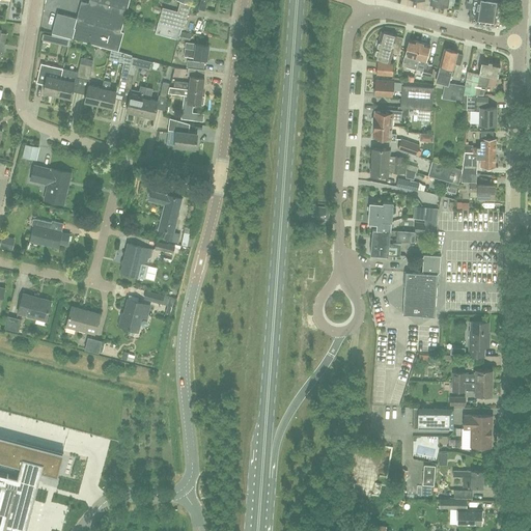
[(129,0),(88,0),(88,2),(81,1),(77,18),(57,12),(52,33),(118,51),(123,32),(120,31),(129,0)]
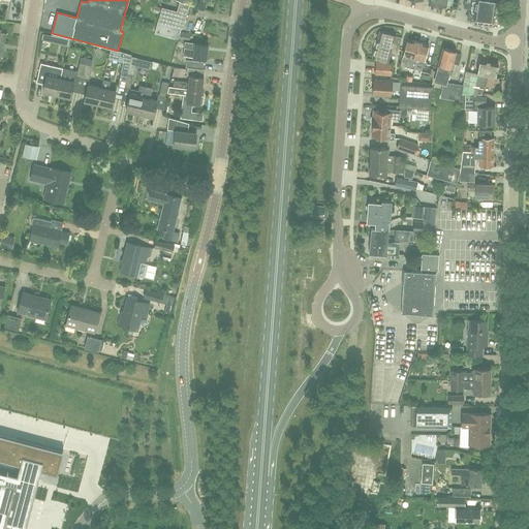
[(180,0),(177,11),(161,7),(158,22),(183,29),(190,2),(192,3),(192,0),(200,0),(207,1),(206,0),(180,0)]
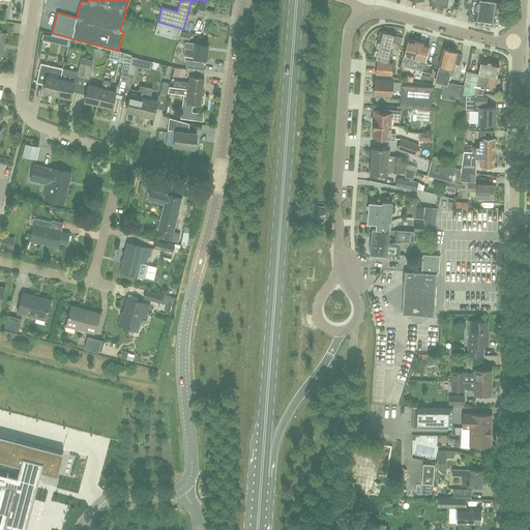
[(471,0),(471,2),(466,1),(465,8),(470,9),(468,18),(474,19),(495,22),(498,0),(471,0)]
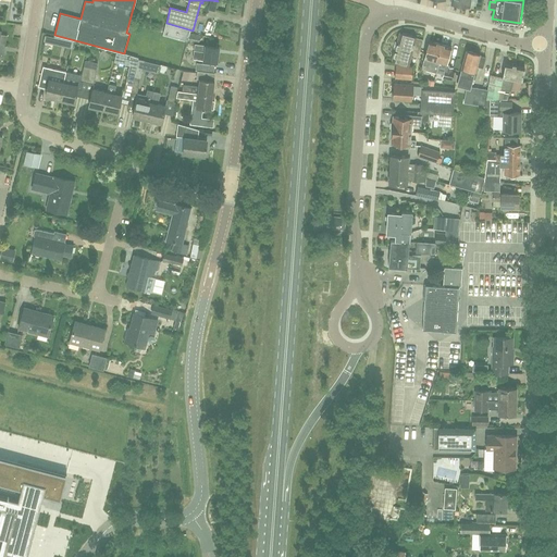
[(189,33),(188,40),(199,42),(201,35),(189,33)]
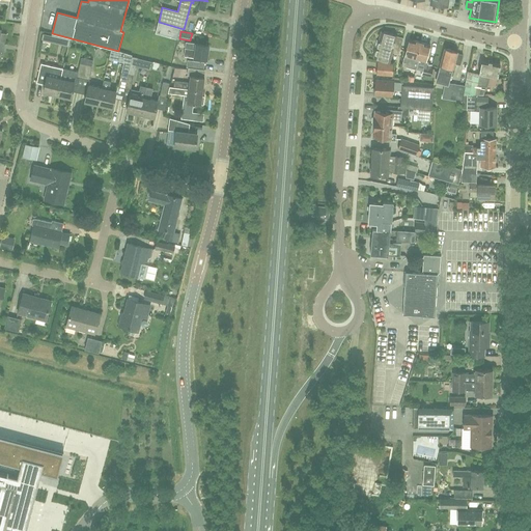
[(392,53),(398,55),(399,51),(399,52),(403,37),(382,31),(374,57),(390,61),(392,53)]
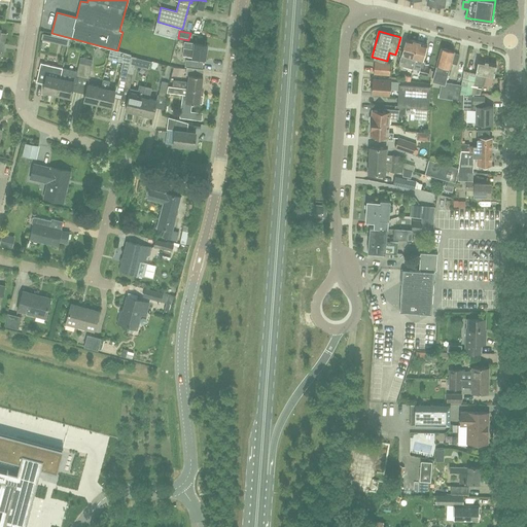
[(415,50),(417,42),(407,39),(400,62),(403,63),(402,67),(413,69),(416,60),(416,59),(413,58),(415,50)]
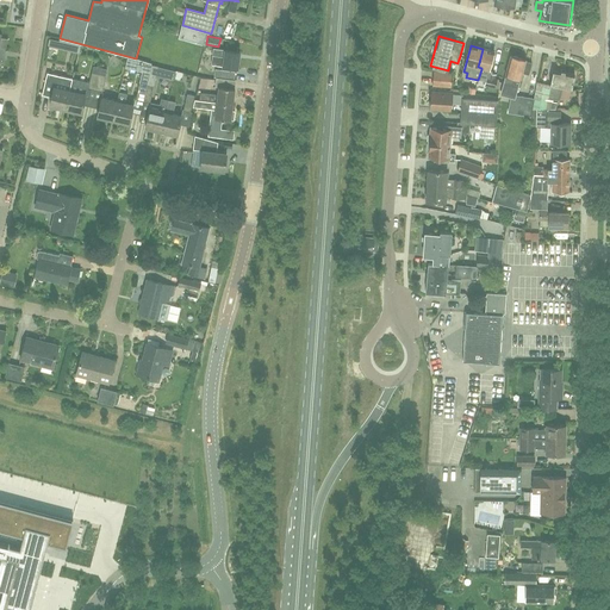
[(213,48),(212,56),(219,56),(218,66),(237,68),(240,51),(225,49),(225,50),(213,48)]
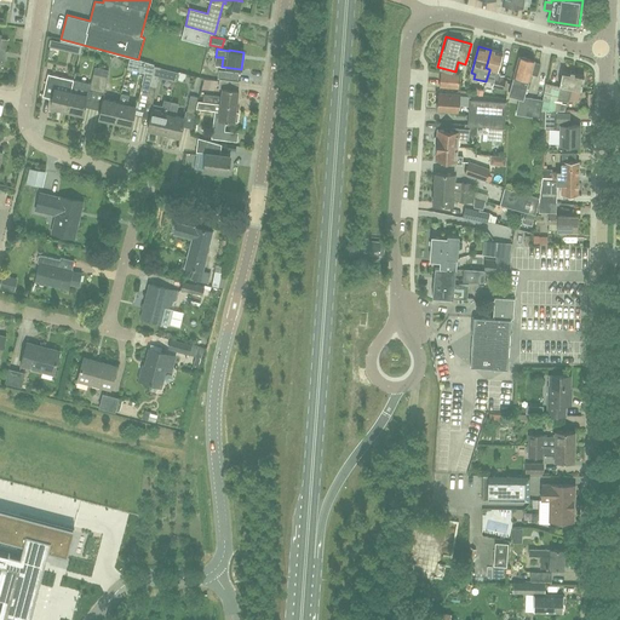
[(503,52),(491,50),(488,59),(486,68),(489,69),(489,70),(491,70),(488,76),(494,78),(492,87),(503,90),(505,80),(503,80),(504,75),(497,74),(503,52)]
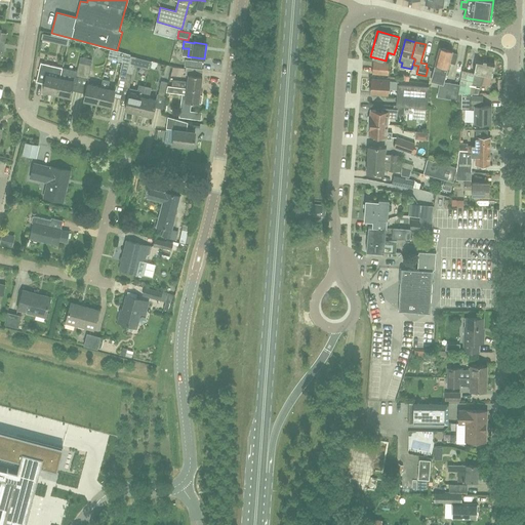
[(439,48),(435,65),(432,78),(438,79),(440,78),(445,79),(448,68),(450,63),(455,64),(457,54),(452,53),(452,51),(439,48)]
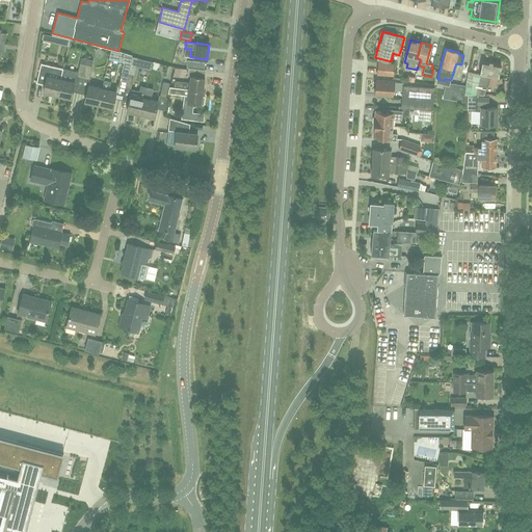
[(125,88),(132,57),(129,70),(123,68),(122,73),(118,86),(125,88)]
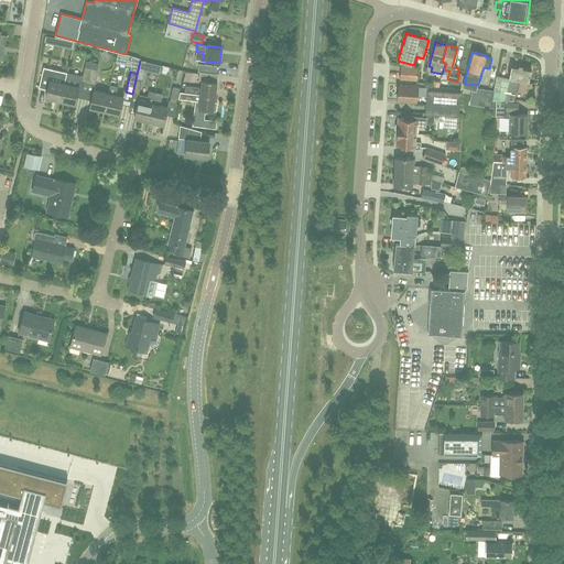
[(140,61),(132,94),(139,95),(144,71),(151,73),(153,63),(140,61)]
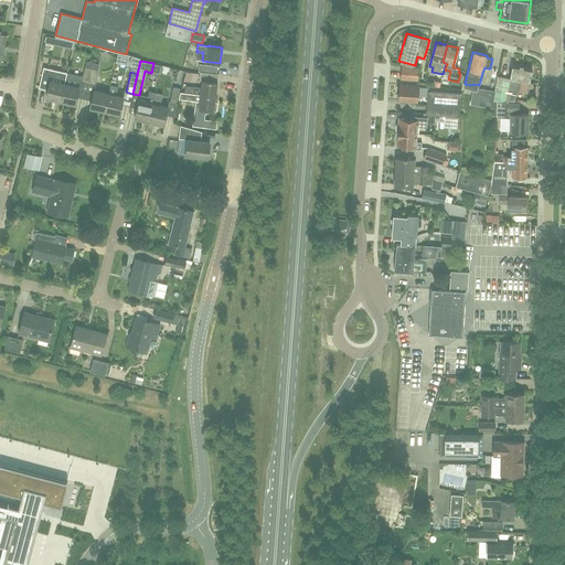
[(497,76),(494,92),(492,102),(498,100),(508,102),(510,100),(511,92),(516,93),(518,93),(519,93),(520,82),(528,84),(529,83),(532,68),(512,64),(510,78),(497,76)]
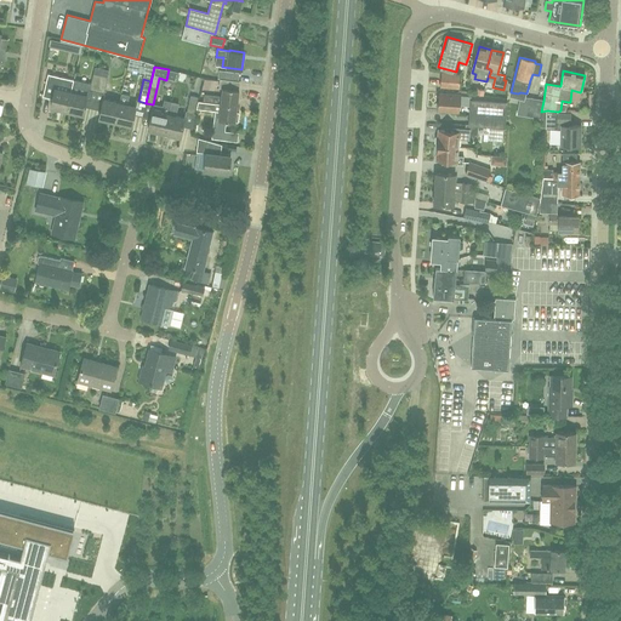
[(97,91),(101,75),(93,73),(90,90),(97,91)]
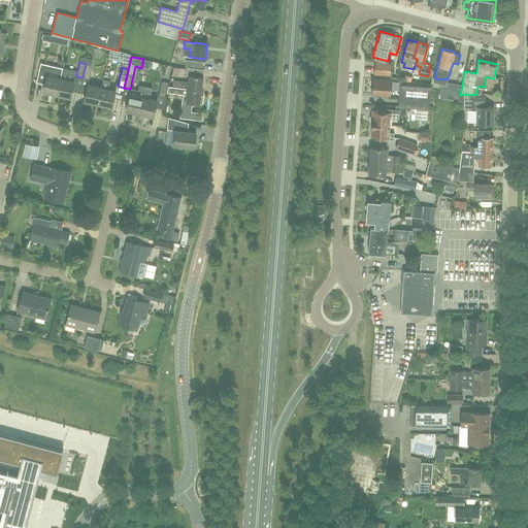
[(391,75),(392,63),(375,62),(374,74),(391,75)]
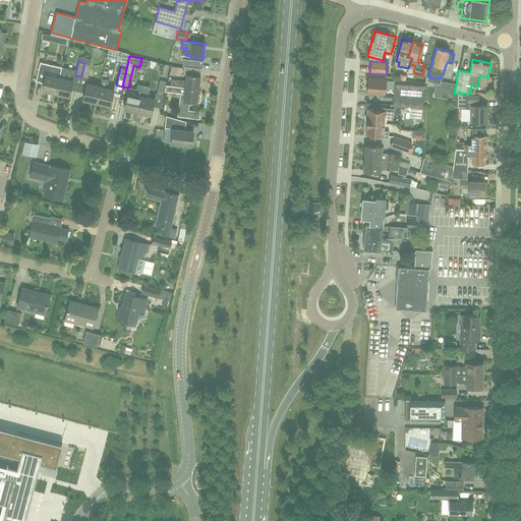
[(84,63),(81,76),(87,78),(91,64),(84,63)]
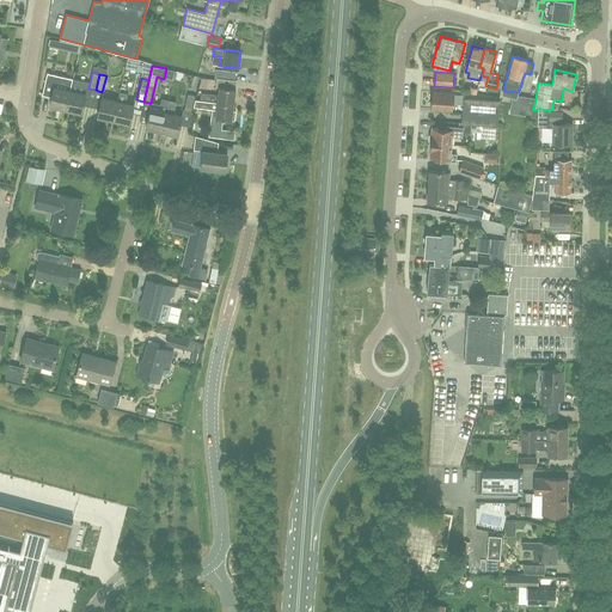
[(69,90),(72,81),(47,75),(42,95),(51,97),(50,105),(53,106),(51,109),(59,110),(59,108),(66,109),(69,90)]
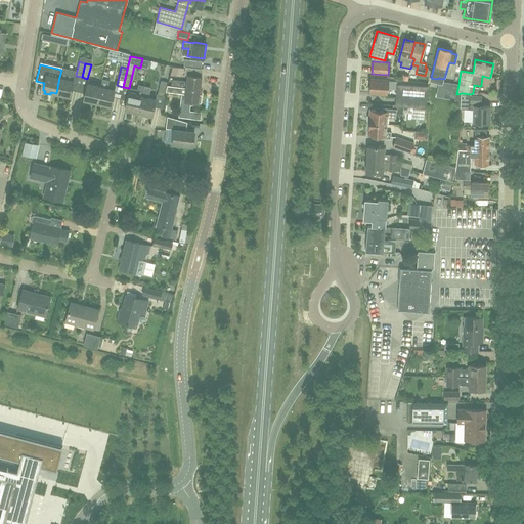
[(172,80),(171,86),(180,87),(186,88),(200,90),(202,76),(198,76),(199,69),(186,67),(185,74),(187,75),(187,82),(172,80)]
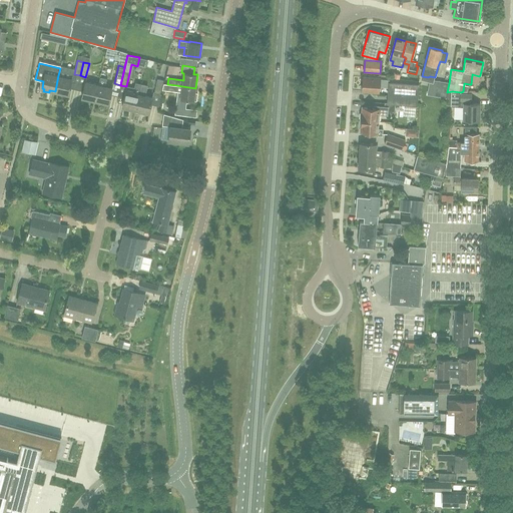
[(58,75),(55,91),(68,94),(73,70),(60,67),(60,68),(58,75)]
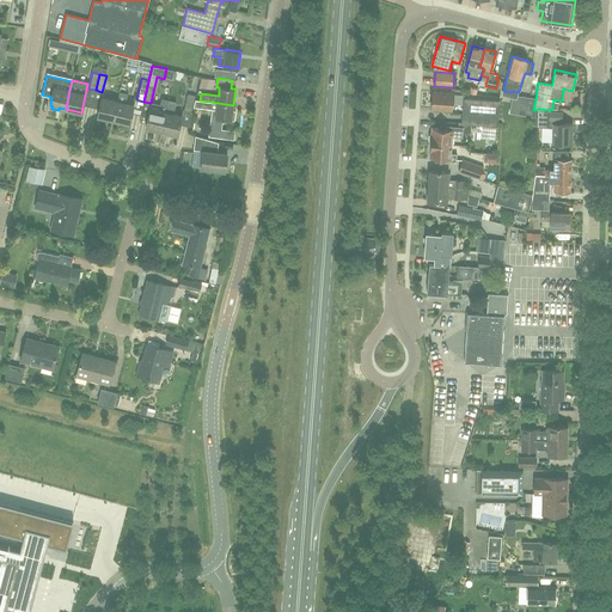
[(117,102),(114,120),(129,123),(134,105),(126,103),(128,95),(120,92),(117,102)]
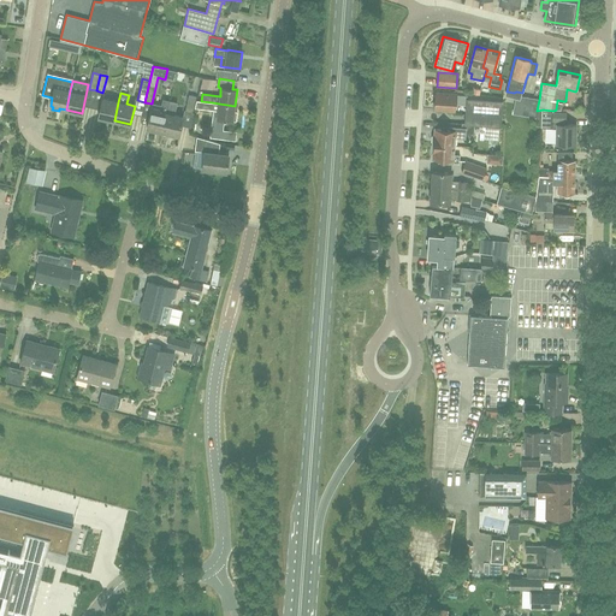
[(467,105),(467,99),(467,96),(456,95),(436,93),(434,108),(455,111),(456,105),(466,105),(467,105)]
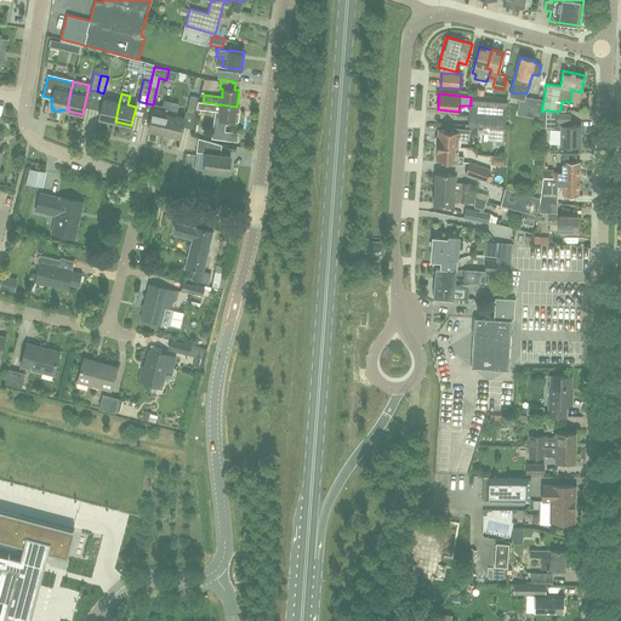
[(194,114),(198,97),(191,96),(187,113),(194,114)]
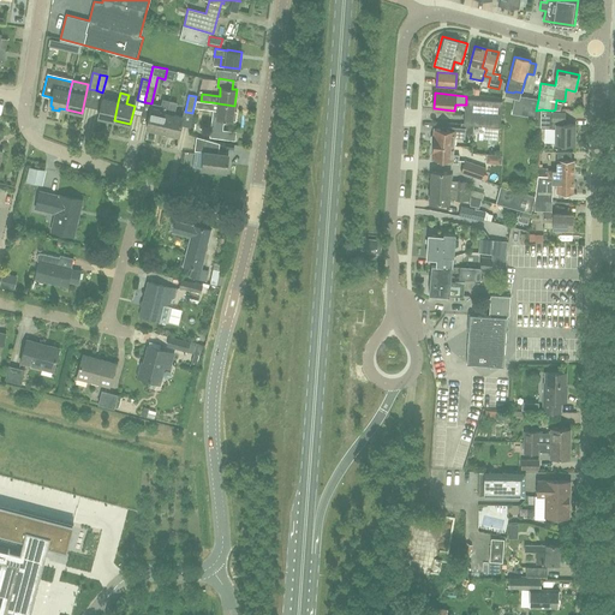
[(536,111),(538,100),(517,95),(513,113),(535,117),(533,125),(538,126),(541,126),(542,109),(536,111)]
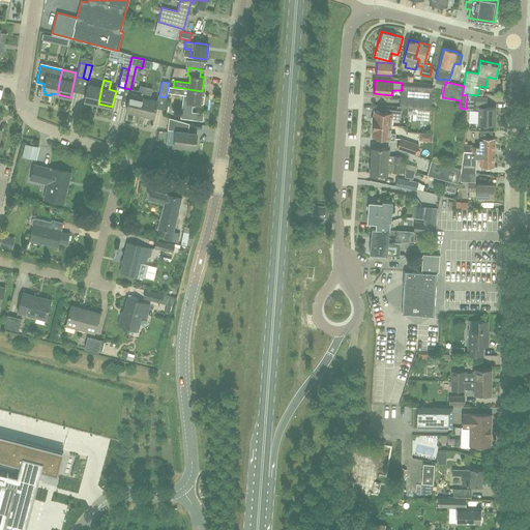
[(98,104),(101,88),(88,85),(84,100),(98,104)]
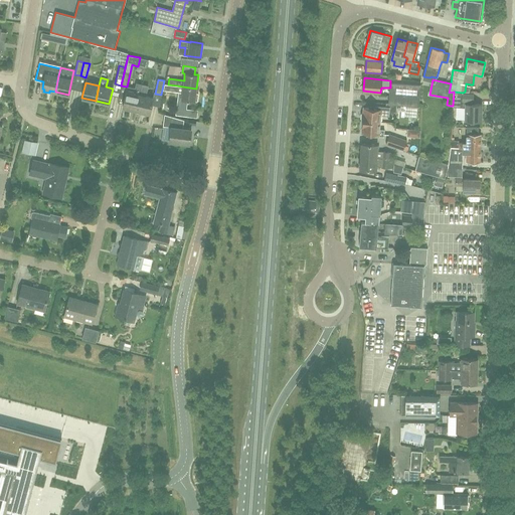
[(389,88),(388,104),(418,106),(419,84),(390,82),(390,88),(389,88)]
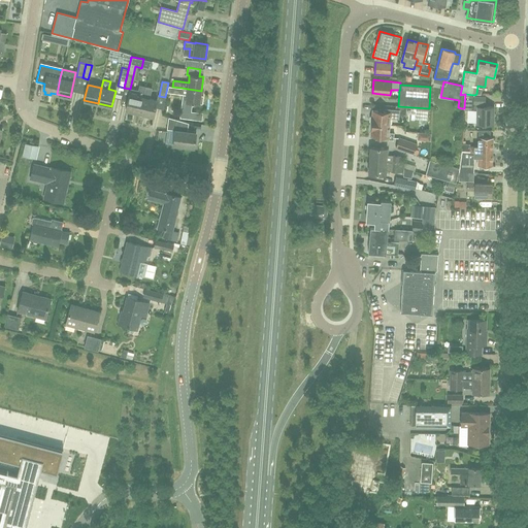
[(144,91),(144,92),(145,87),(139,86),(138,91),(131,89),(130,94),(129,94),(126,109),(139,112),(143,97),(144,91)]
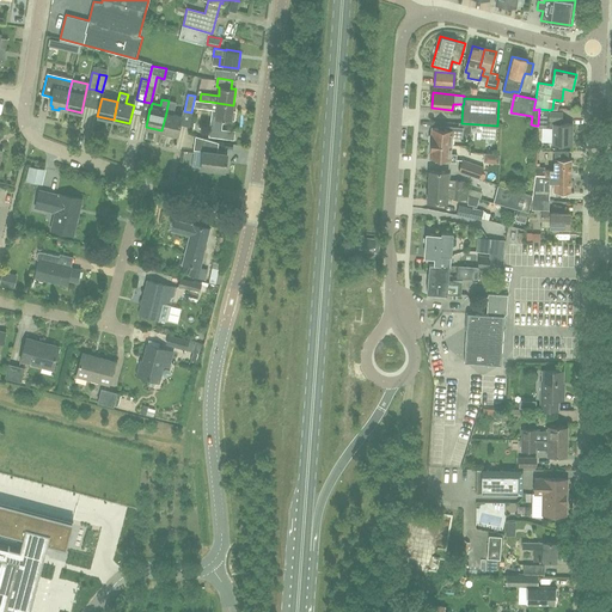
[(210,117),(209,128),(208,136),(222,138),(224,130),(221,130),(222,120),(232,121),(233,105),(218,103),(215,118),(210,117)]
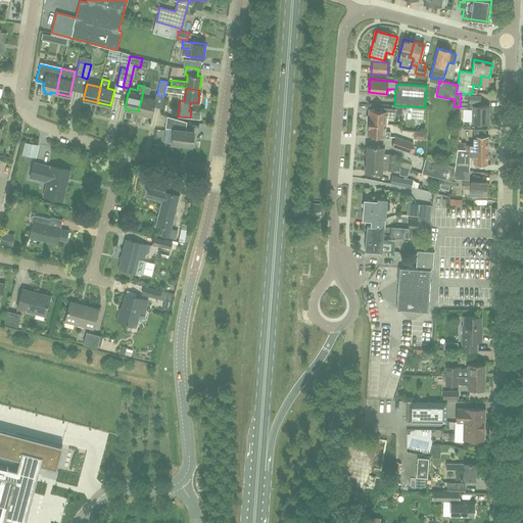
[(142,96),(138,111),(152,114),(155,99),(148,97),(149,92),(143,90),(142,96)]
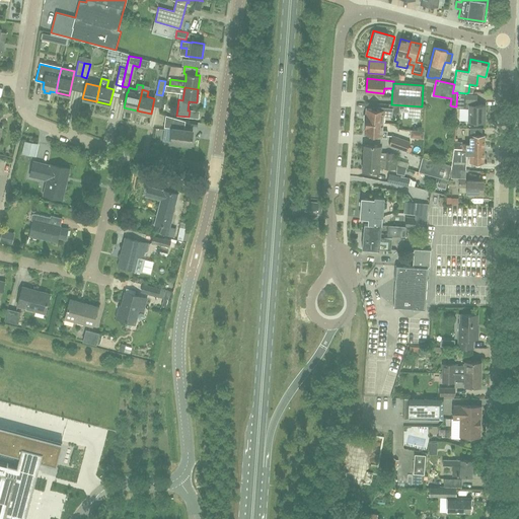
[(457,92),(456,106),(456,107),(465,108),(466,94),(466,93),(457,92)]
